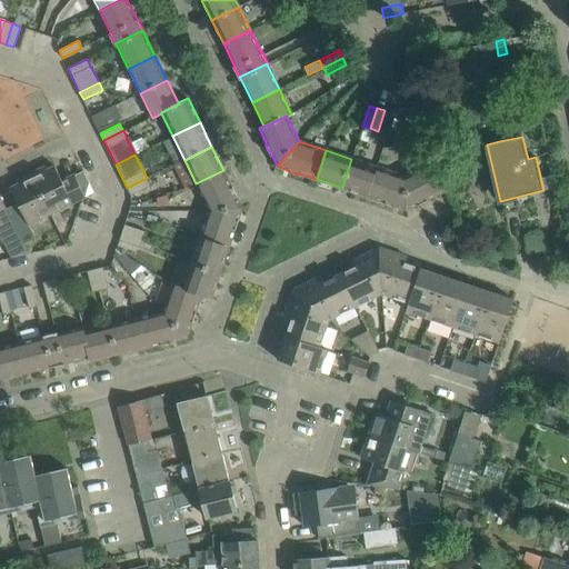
[(367,196),(377,168),(351,159),(342,188),(367,196)]
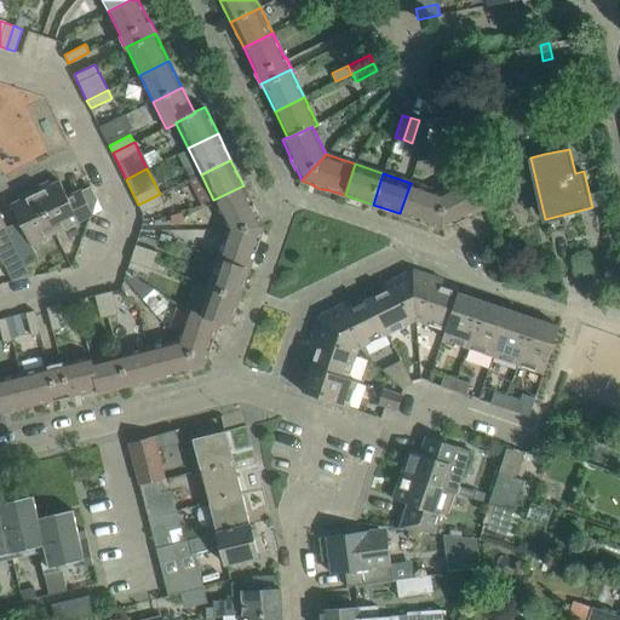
[(484,207),(474,187),(470,178),(441,193),(443,228),(454,223),(455,224),(466,218),(465,217),(484,207)]
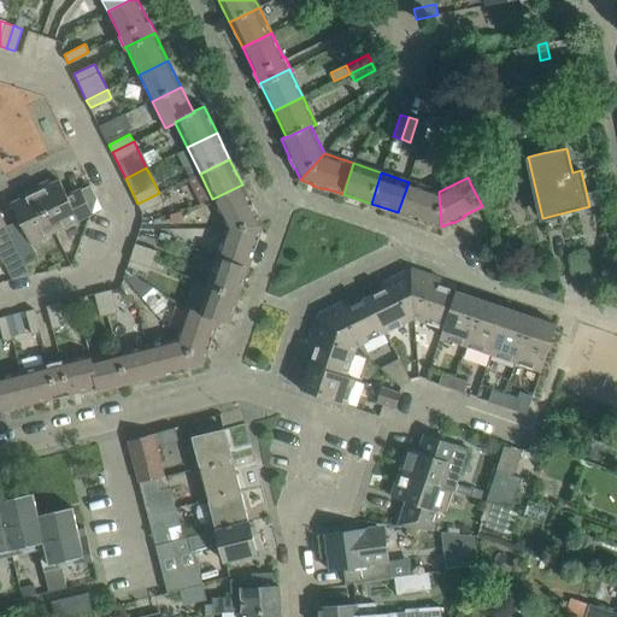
[(56,231),(103,209),(90,184),(81,189),(68,195),(59,180),(51,184),(48,181),(34,188),(56,231)]
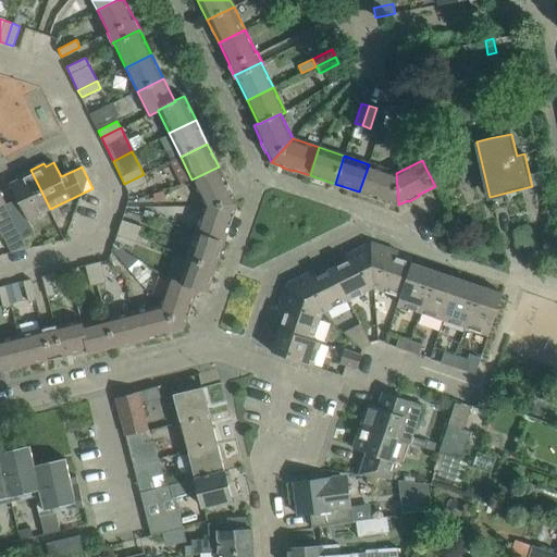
[(398,205),(396,173),(369,164),(359,192),(376,198),(376,199),(386,202),(387,201),(398,205)]
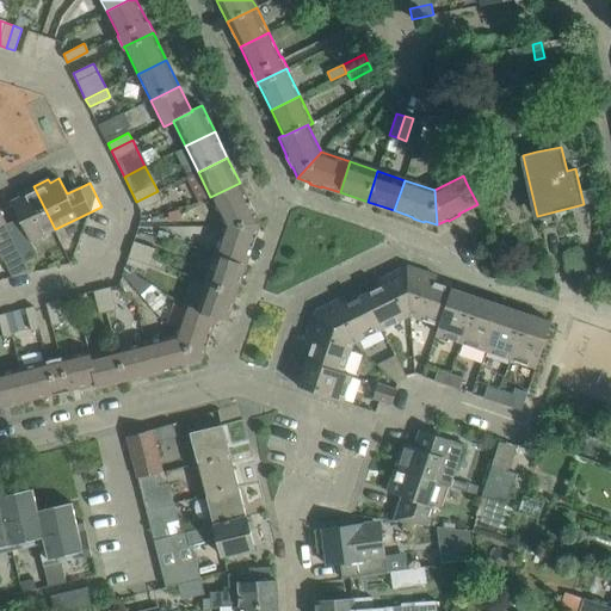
[(255,211),(250,201),(248,201),(240,183),(210,197),(224,226),(259,223),(254,211),(255,211)]
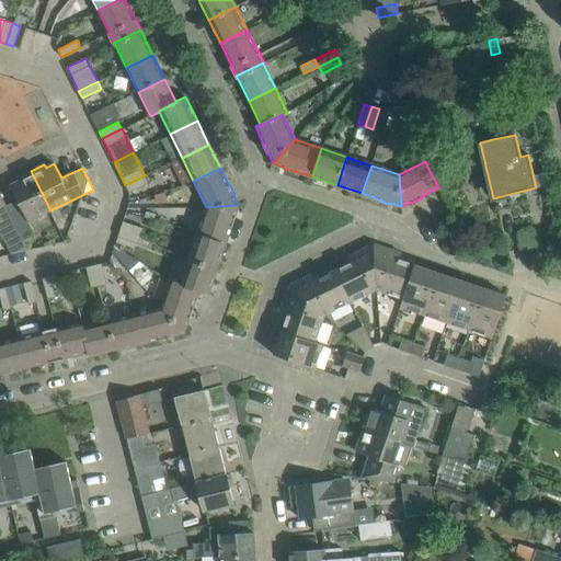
[(50,210),(31,171),(16,178),(19,181),(10,185),(20,205),(9,210),(8,210),(23,241),(23,240),(35,235),(29,221),(50,210)]
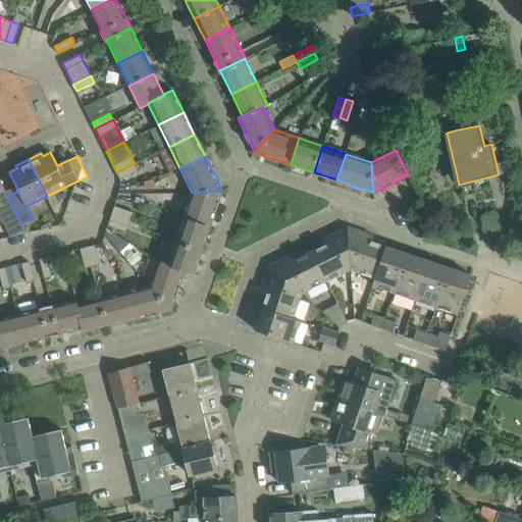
[(120,179),(138,170),(135,163),(116,172),(120,179)]
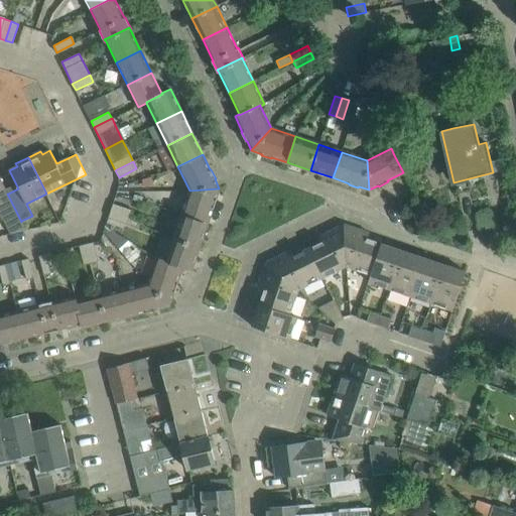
[(4,185),(0,187),(0,204),(0,205),(0,212),(10,234),(13,233),(26,230),(21,221),(21,222),(7,194),(8,194),(4,185)]
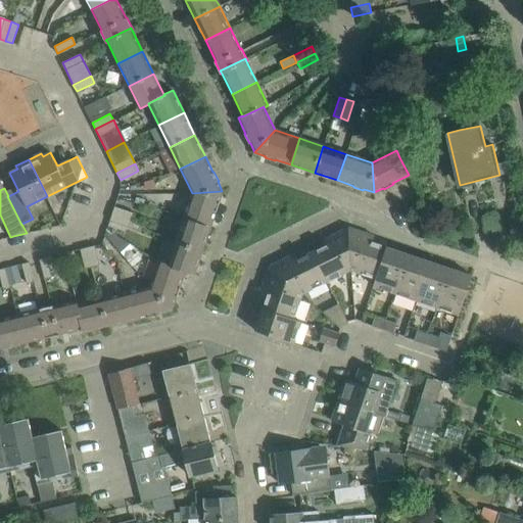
[(217,211),(220,201),(219,201),(222,191),(192,193),(183,218),(209,228),(216,210),(217,211)]
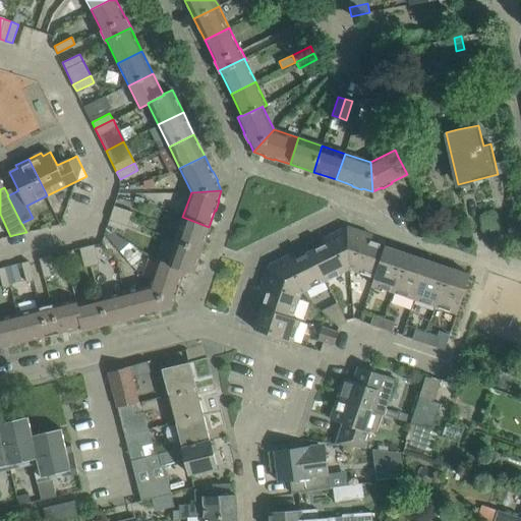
[(130,219),(133,212),(114,206),(112,213),(130,219)]
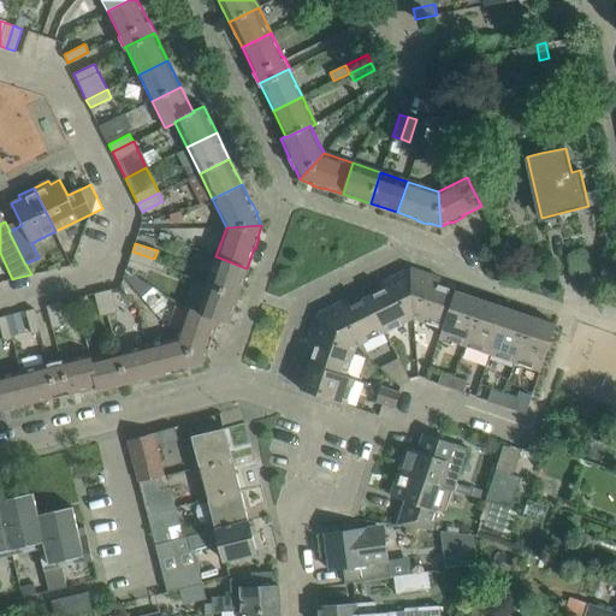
[(152,267),(154,259),(132,252),(130,260),(152,267)]
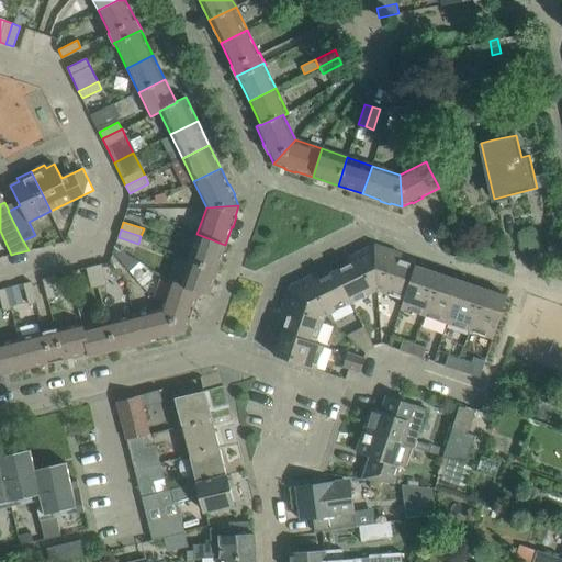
[(216,269),(225,245),(197,234),(189,259),(216,269)]
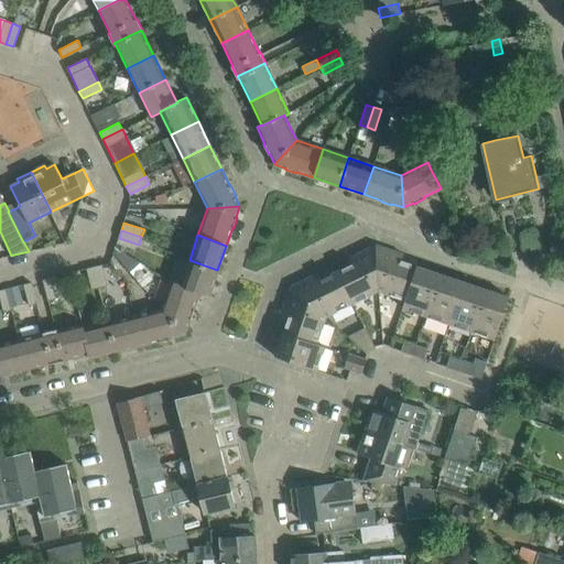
[(379,289),(376,245),(349,258),(351,264),(336,272),(350,302),(379,289)]
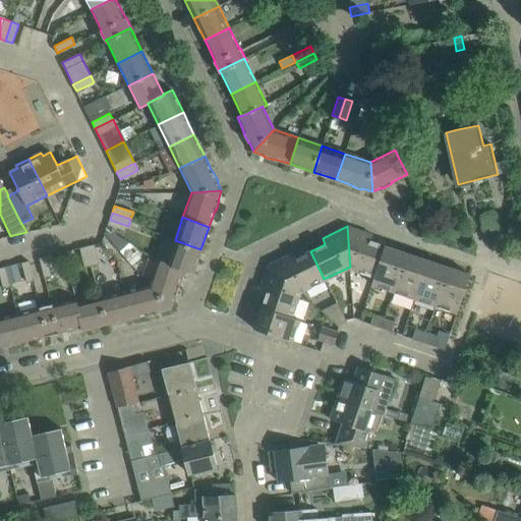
[(372,284),(386,246),(370,240),(372,235),(347,226),(350,267),(374,276),(371,284),(372,284)]
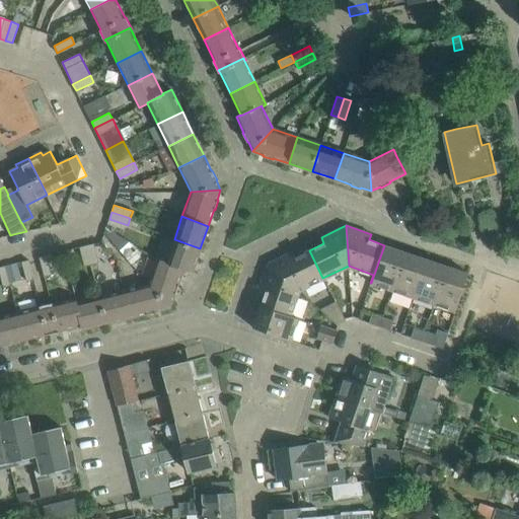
[(114,231),(106,237),(120,252),(127,245),(116,234),(114,231)]
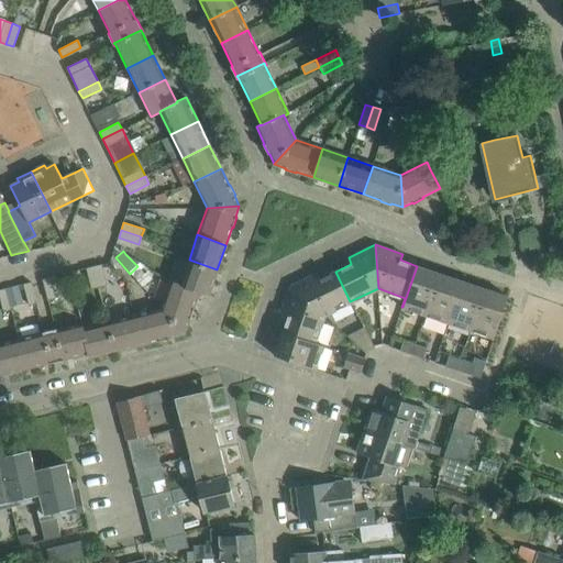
[(208,296),(217,269),(189,260),(180,284),(180,285),(199,290),(199,293),(208,296)]
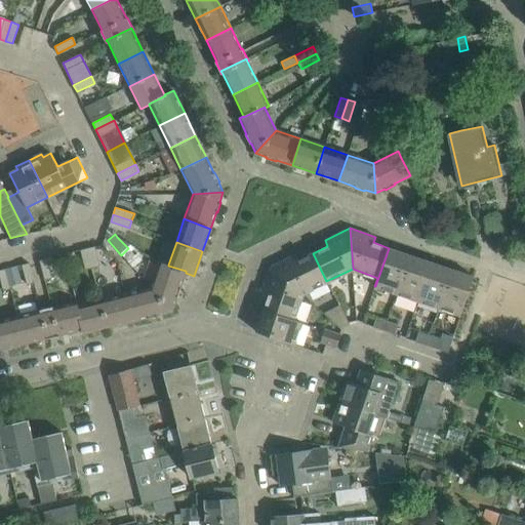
[(99,266),(95,246),(87,248),(92,268),(99,266)]
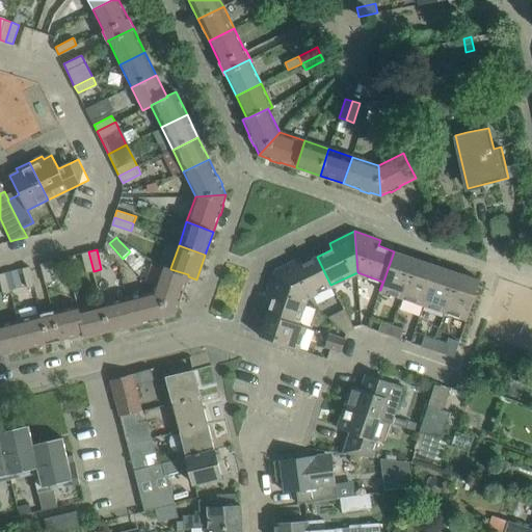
[(94,271),(88,251),(81,254),(86,273),(94,271)]
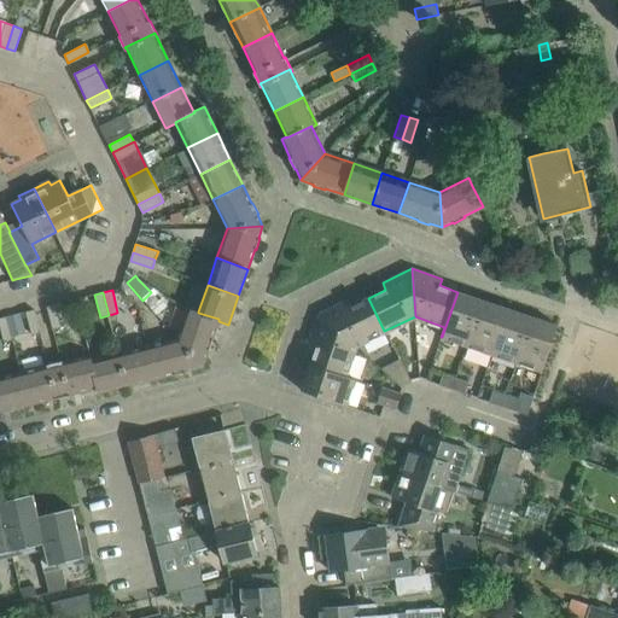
[(465,345),(481,299),(458,292),(442,337),(465,345)]
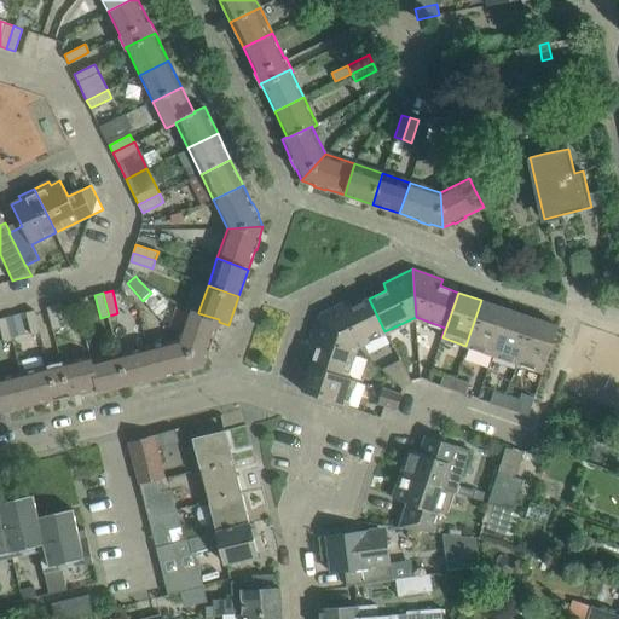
[(385,331),(369,299),(352,307),(348,300),(320,314),(356,346),(385,331)]
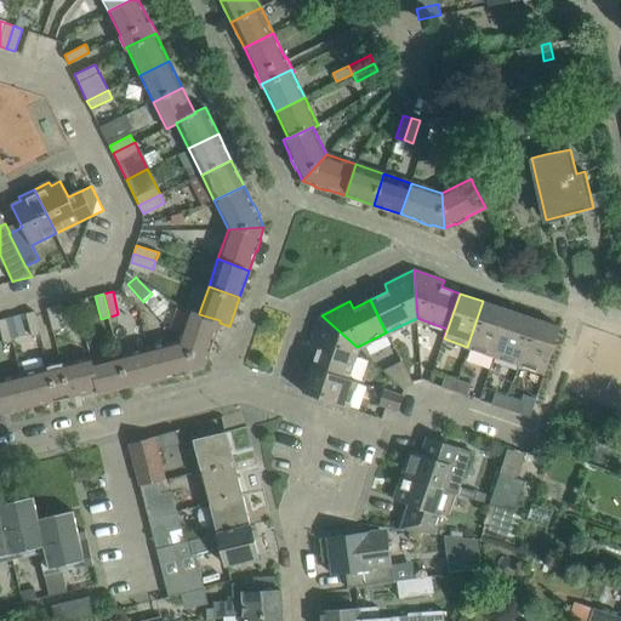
[(493,355),(508,309),(483,301),(467,347),(493,355)]
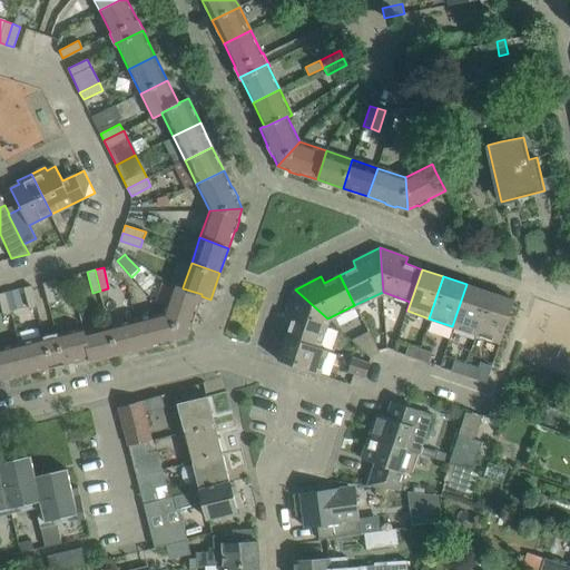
[(149,277),(139,286),(146,293),(156,284),(149,277)]
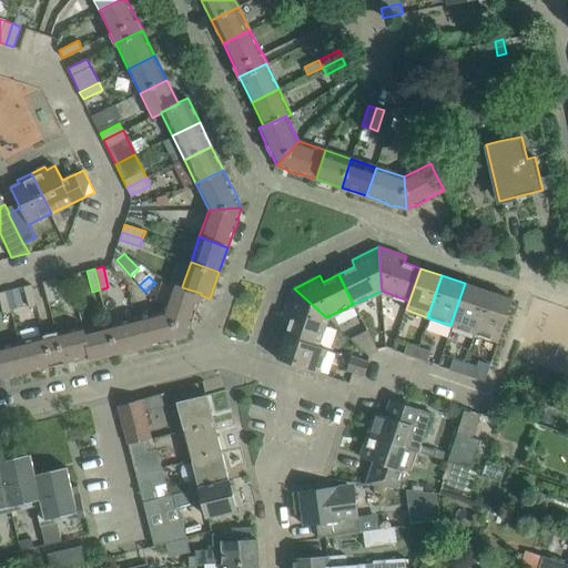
[(56,301),(51,280),(43,282),(48,303),(56,301)]
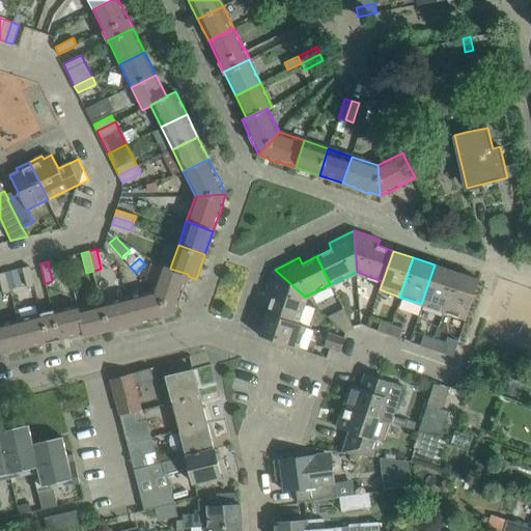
[(183,291),(188,276),(188,274),(170,269),(170,268),(161,264),(152,290),(174,314),(178,301),(179,301),(184,291),(183,291)]
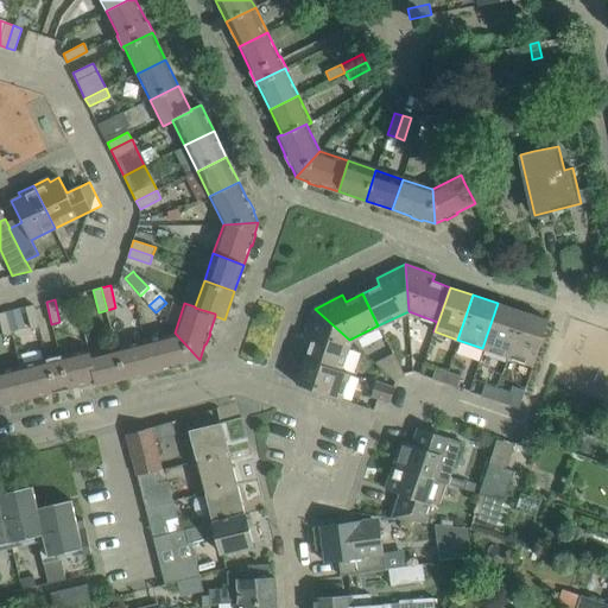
[(507,356),(524,312),(498,303),(482,348),(507,356)]
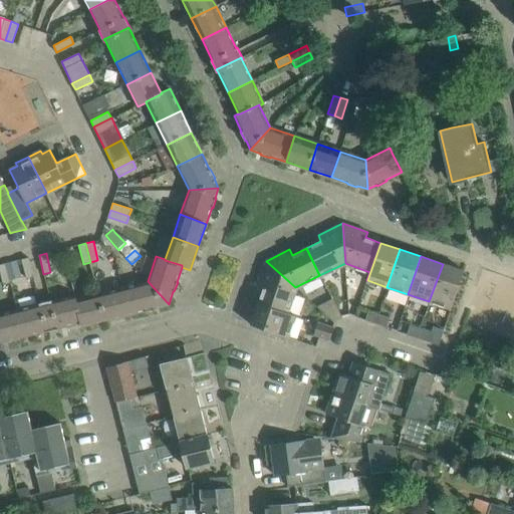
[(33,276),(28,257),(21,259),(26,278),(33,276)]
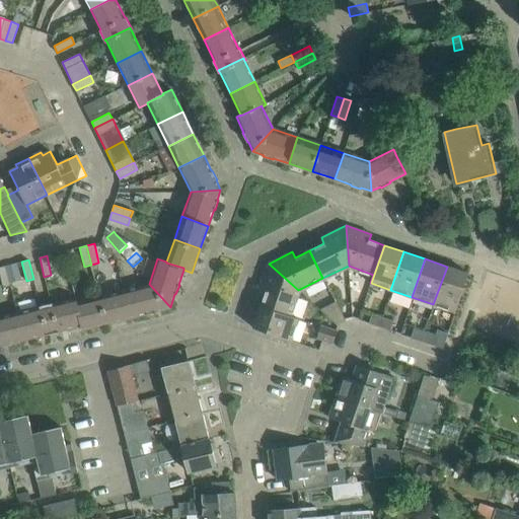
[(290,315),(298,290),(269,264),(260,289),(266,291),(261,305),(290,315)]
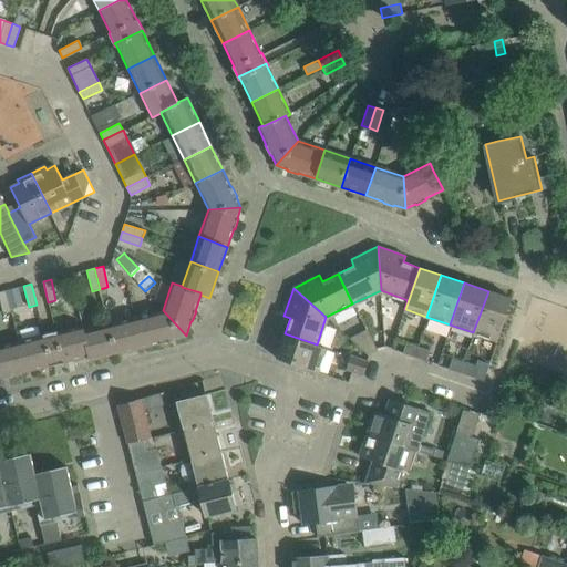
[(11,311),(6,290),(0,291),(0,300),(3,313),(11,311)]
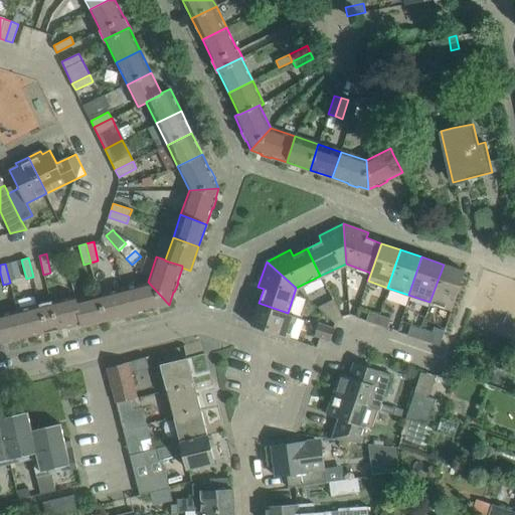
[(17,264),(6,266),(10,281),(21,278),(17,264)]
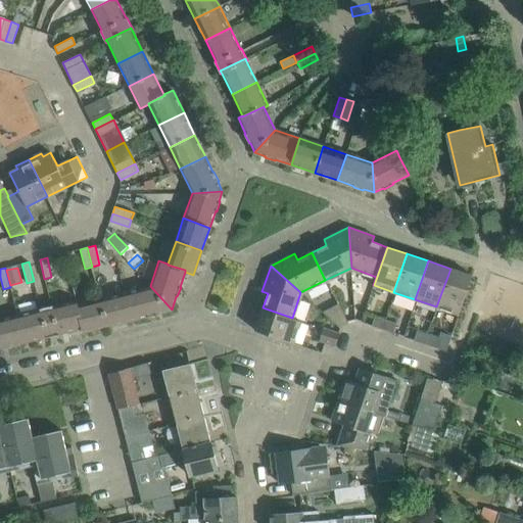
[(459,315),(472,276),(450,269),(436,306),(459,315)]
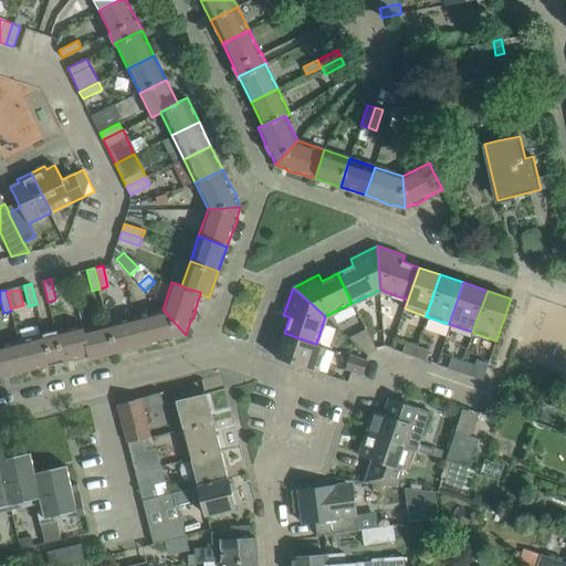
[(186,335),(163,310),(134,317),(142,346),(160,342),(160,343),(170,341),(170,339),(186,335)]
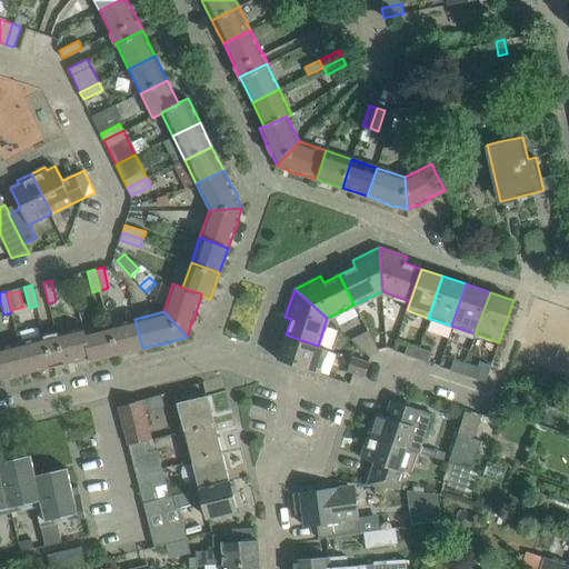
[(142,348),(135,319),(109,326),(117,355),(142,348)]
